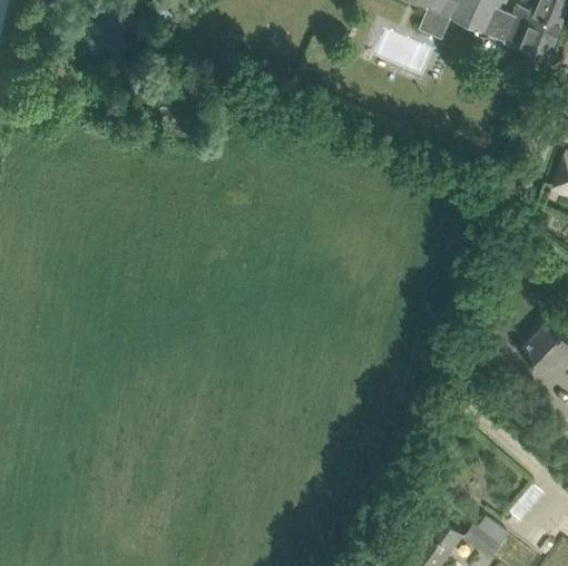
[(402,0),(480,33),(548,62),(567,13),(567,0),(539,0),(534,15),(519,8),(515,17),(499,10),(503,0),(402,0)]
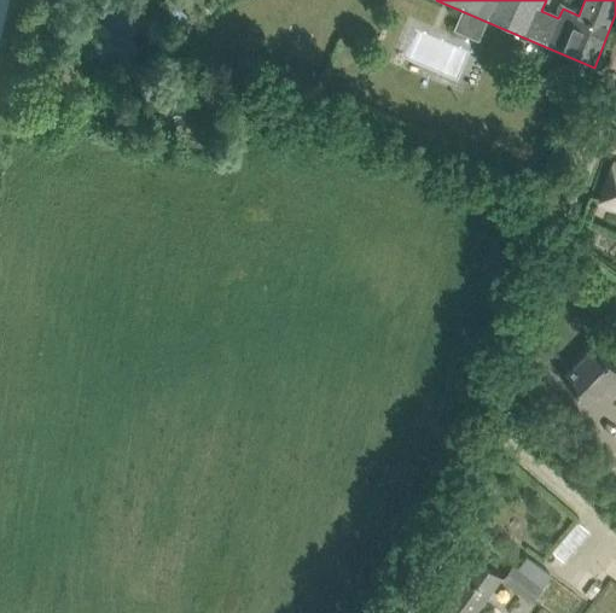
[(603,208),(615,211),(615,171),(603,208)]
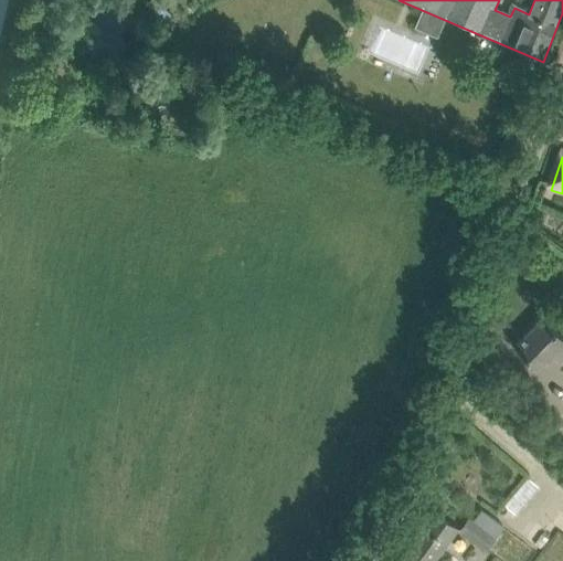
[(516,349),(531,364),(539,372),(549,362),(559,372),(562,368),(562,340),(544,321),(516,349)]
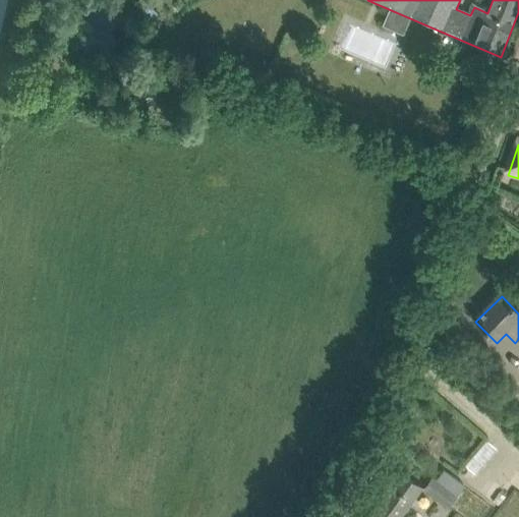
[(446,471),(439,481),(459,497),(467,487),(446,471)]
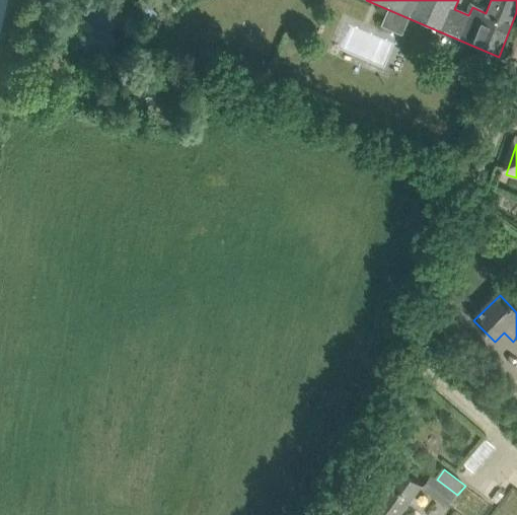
[(400,514),(421,489),(399,472),(368,514),(400,514)]
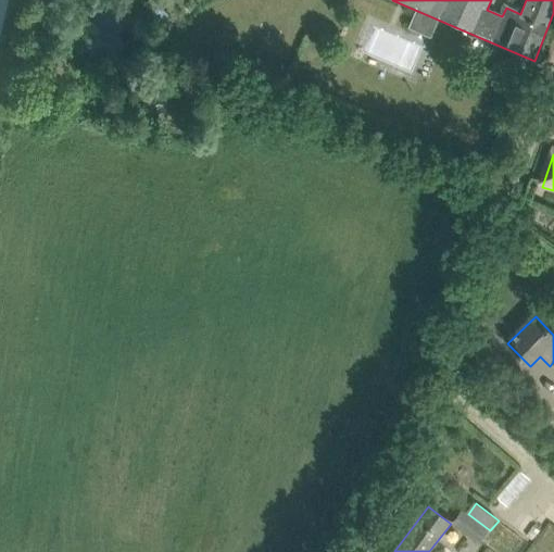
[(454,526),(464,534),(480,544),(489,534),(463,514),(454,526)]
